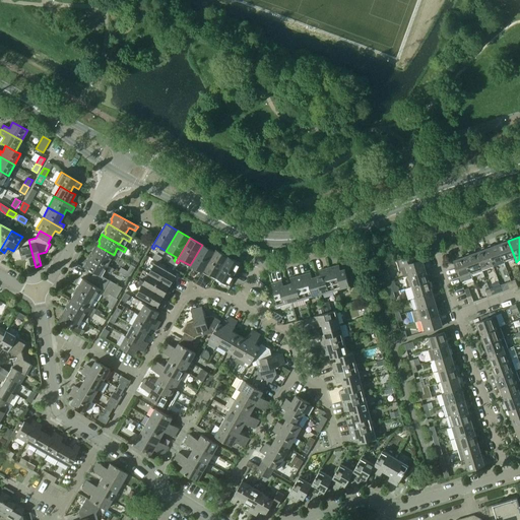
[(13,251),(11,254),(12,257),(17,260),(20,259),(26,258),(30,268),(36,267),(28,240),(21,242),(19,241),(13,251)]
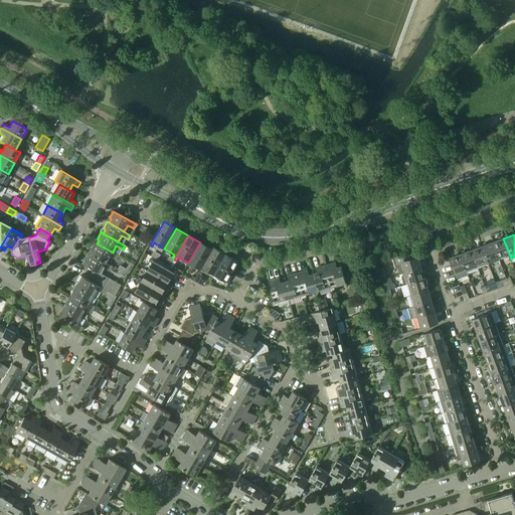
[(503,238),(492,242),(499,260),(510,255),(503,238)]
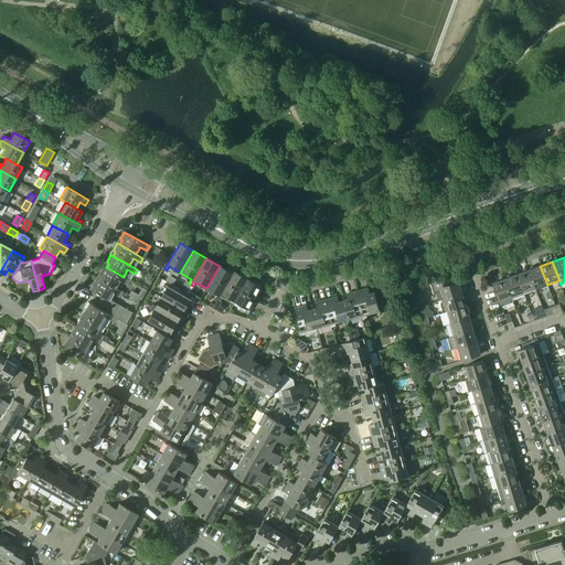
[(102,276),(99,278),(117,288),(120,281),(128,285),(130,280),(124,277),(106,267),(104,266),(100,273),(102,276)]
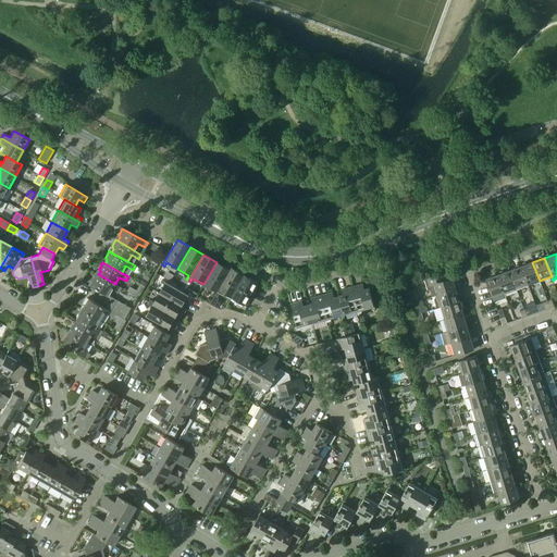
[(212,294),(214,295),(230,270),(229,270),(230,269),(217,262),(203,284),(214,291),(212,294)]
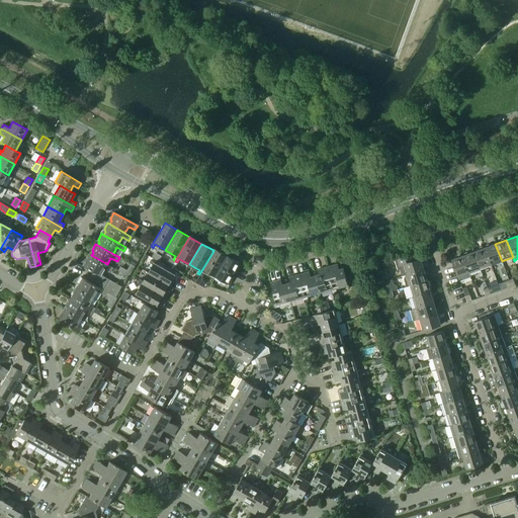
[(491,265),(502,261),(495,244),(485,247),(491,265)]
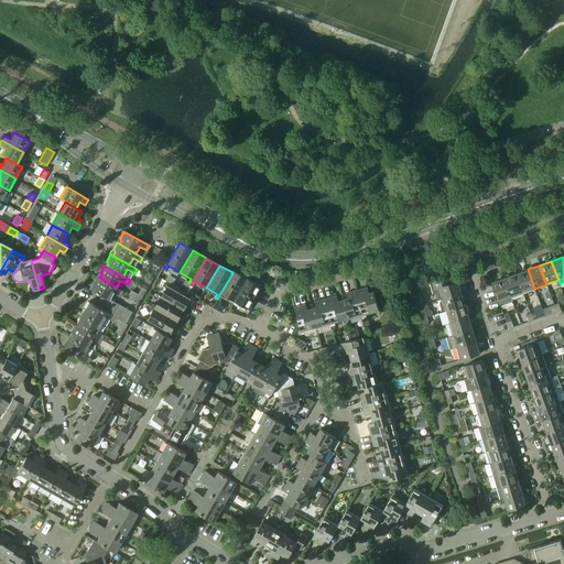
[(523,293),(534,289),(528,269),(516,273),(523,293)]
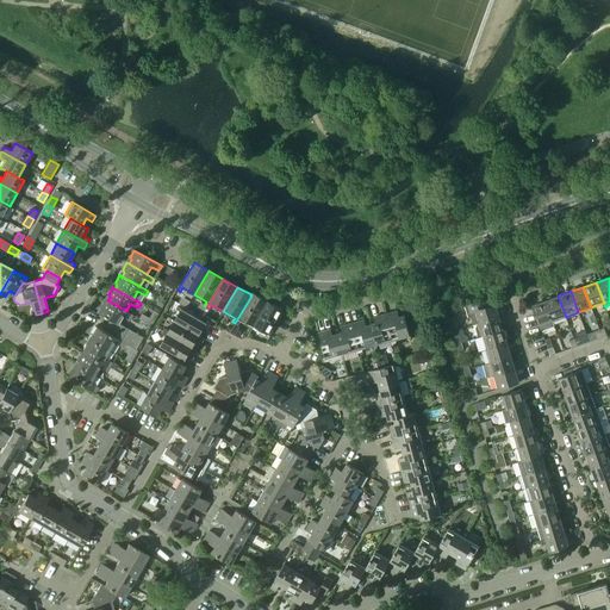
[(242,318),(254,325),(267,300),(253,292),(251,294),(250,296),(251,296),(235,323),(237,325),(242,318)]
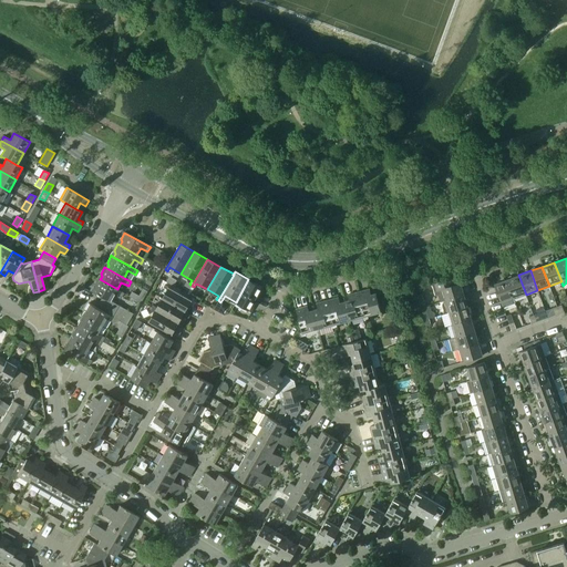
[(514,299),(526,295),(518,275),(506,279),(514,299)]
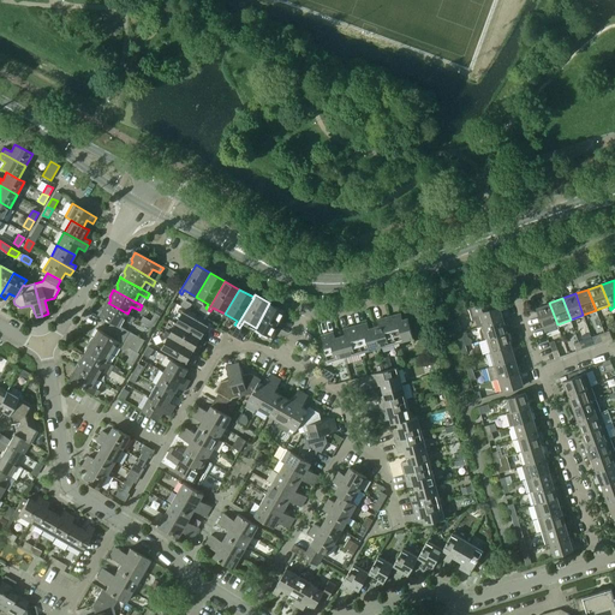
[(103,312),(101,316),(113,323),(109,329),(141,346),(144,340),(129,332),(120,327),(124,318),(132,323),(135,318),(127,314),(108,303),(106,302),(102,309),(103,312)]
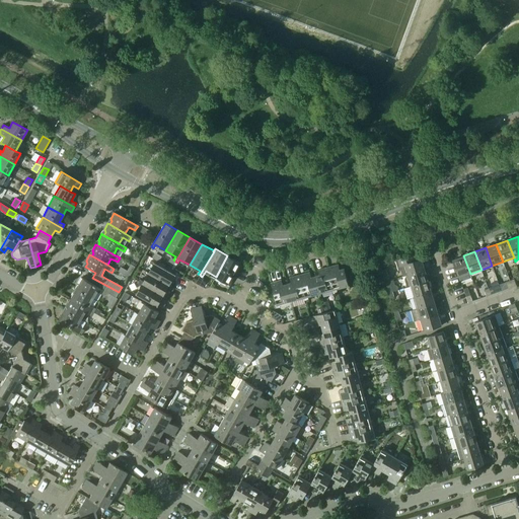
[(402,277),(406,276),(425,270),(421,258),(415,260),(414,254),(395,260),(398,270),(400,269),(402,277)]
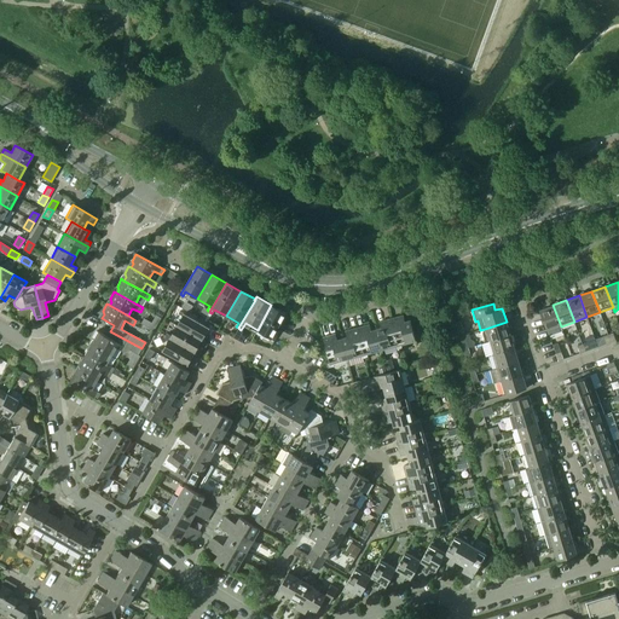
[(271,305),(258,330),(272,339),(287,313),(271,305)]
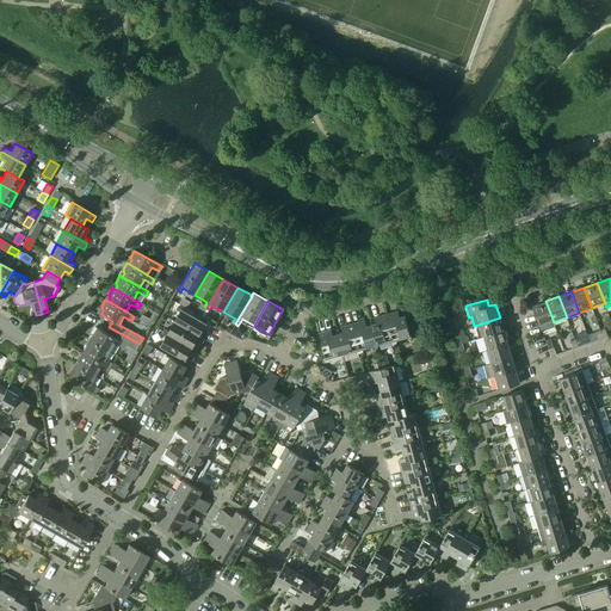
[(554,322),(545,301),(532,306),(542,331),(555,326),(554,322)]
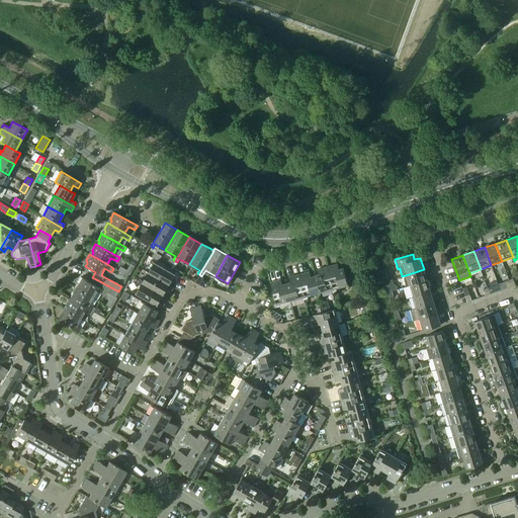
[(153,264),(148,272),(170,285),(173,280),(171,279),(174,274),(151,260),(150,262),(153,264)]
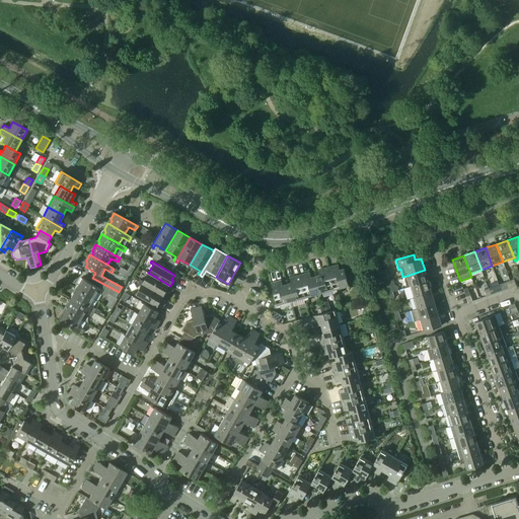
[(121,267),(118,271),(128,277),(133,270),(135,267),(131,264),(127,271),(121,267)]
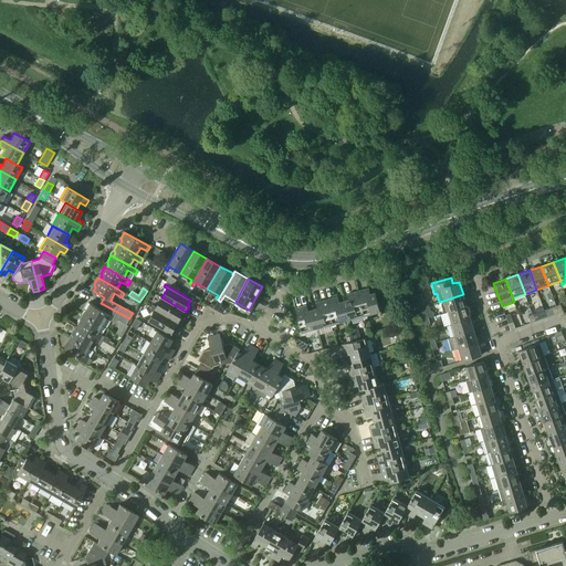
[(357,292),(365,318),(367,318),(366,315),(379,311),(375,292),(369,294),(368,289),(357,292)]
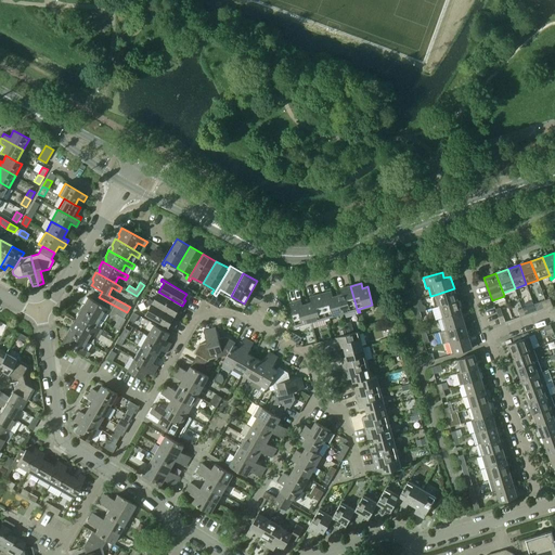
[(375,286),(376,289),(378,299),(385,297),(382,285),(375,286)]
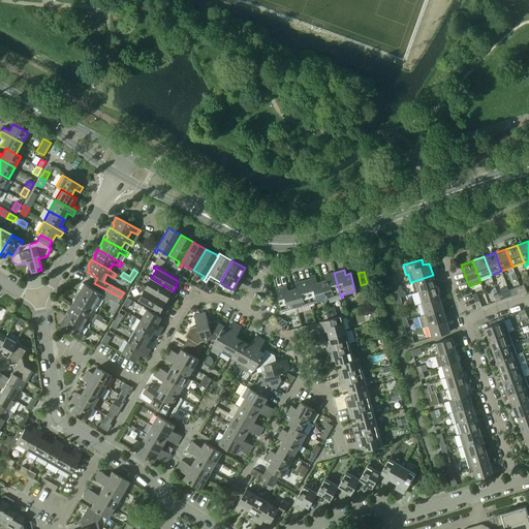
[(325,280),(320,281),(325,299),(338,296),(339,299),(341,298),(334,273),(323,275),(325,280)]
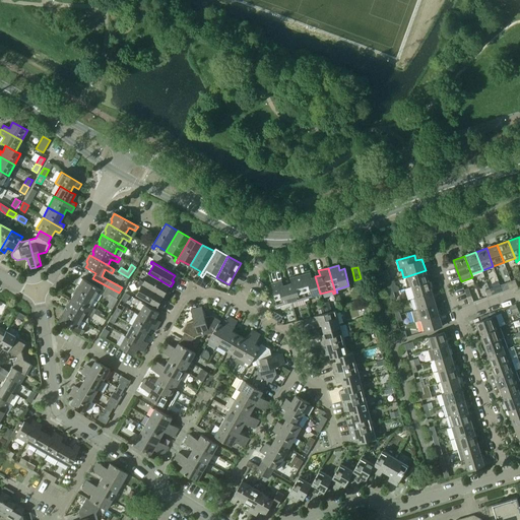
[(407,276),(407,277),(406,277),(405,279),(407,285),(409,286),(410,286),(429,281),(426,270),(407,276)]
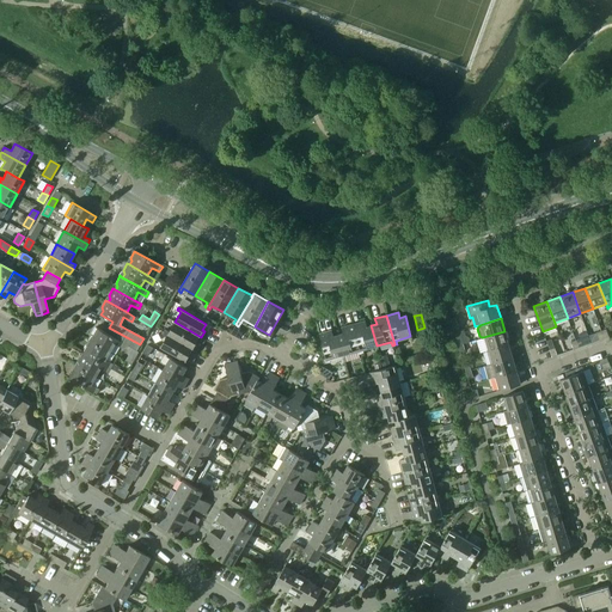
[(165,330),(164,332),(193,348),(195,342),(197,343),(201,337),(175,322),(169,332),(165,330)]
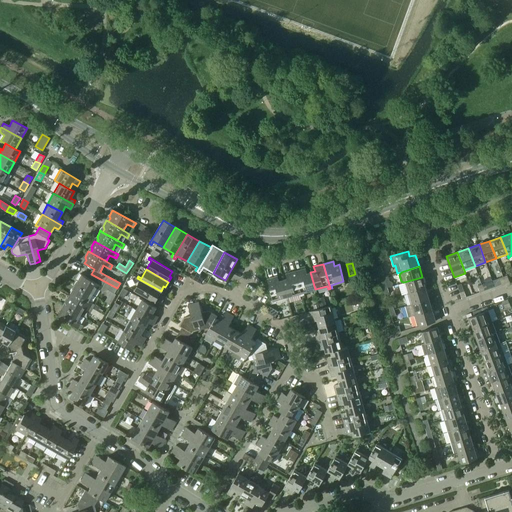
[(305,269),(295,271),(302,296),(304,295),(303,293),(315,289),(310,272),(306,273),(305,269)]
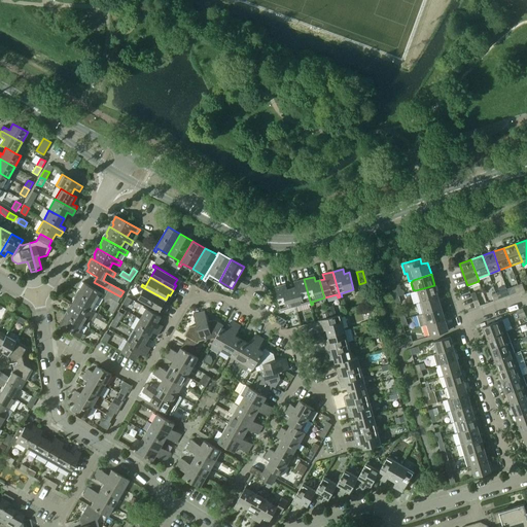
[(294,287),(290,288),(295,306),(308,303),(309,305),(311,305),(304,279),(293,282),(294,287)]
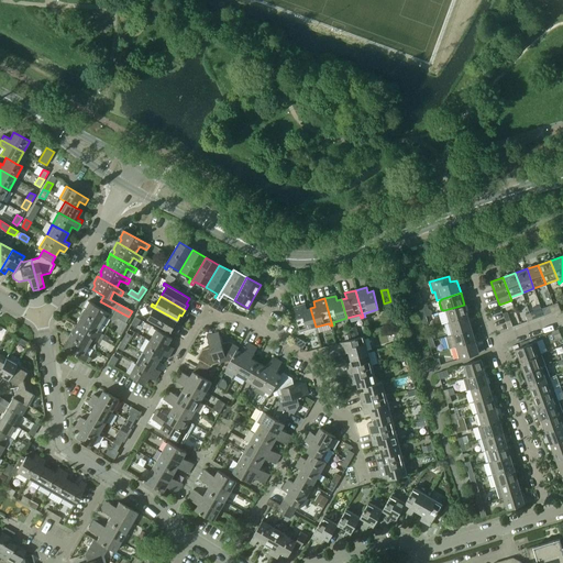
[(86,311),(85,315),(102,324),(107,317),(113,321),(113,320),(119,319),(125,323),(129,317),(100,301),(98,306),(89,301),(86,308),(86,311)]
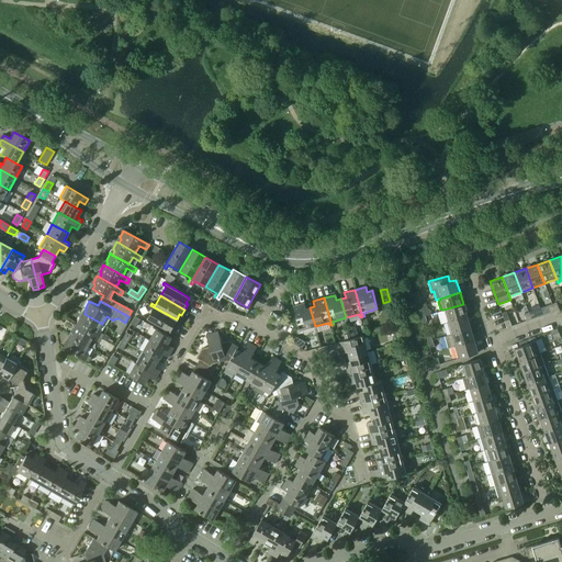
[(302,329),(315,326),(310,307),(305,308),(304,303),(293,306),(300,328),(295,329),(296,334),(301,334),(303,333),(302,329)]
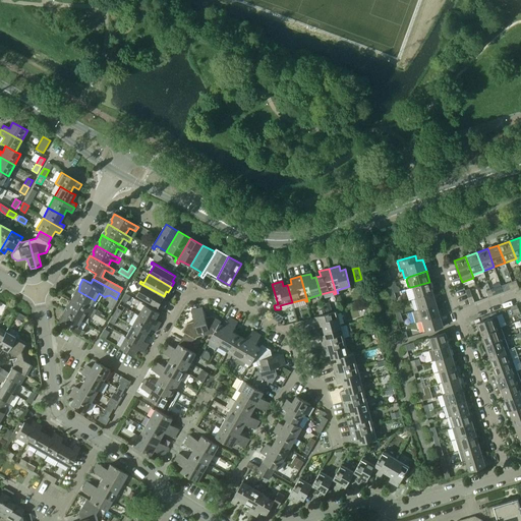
[(411,287),(414,298),(432,293),(429,282),(411,287)]
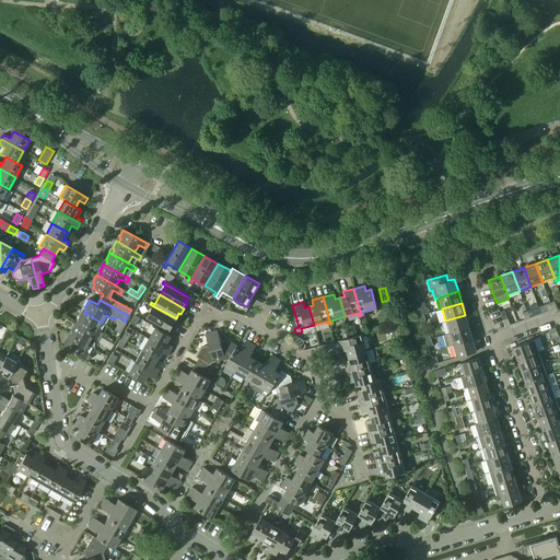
[(531,310),(526,312),(529,317),(540,314),(537,303),(529,305),(531,310)]
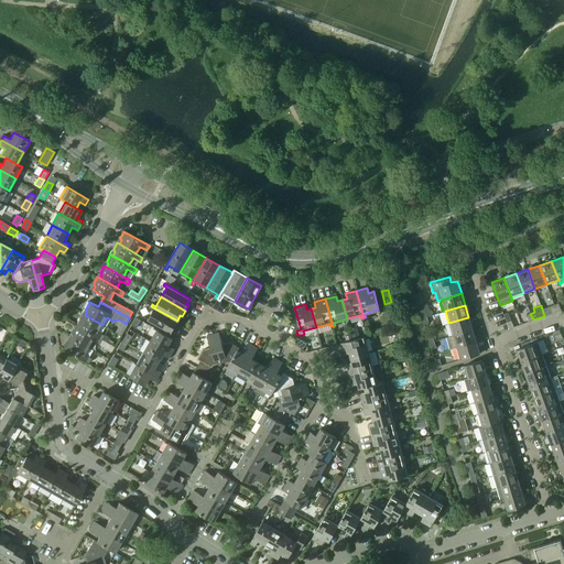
[(177,321),(151,306),(150,308),(153,311),(148,320),(172,334),(175,328),(174,326),(177,321)]
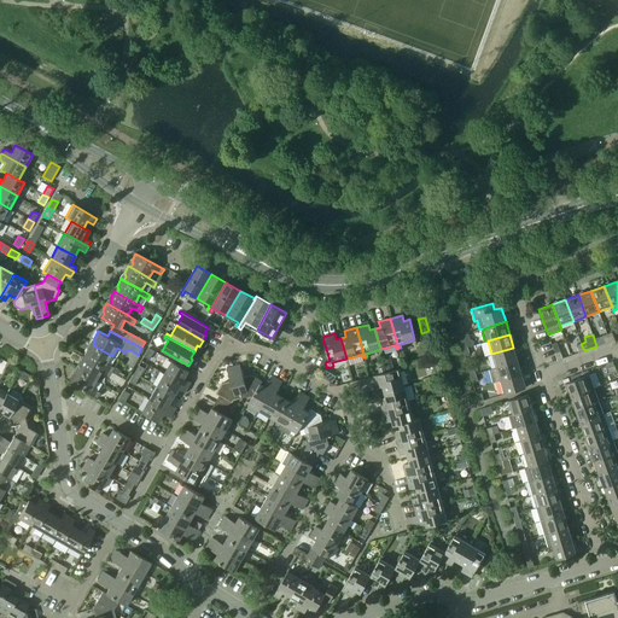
[(88,349),(83,356),(112,372),(115,367),(108,363),(112,356),(93,345),(91,348),(88,349)]
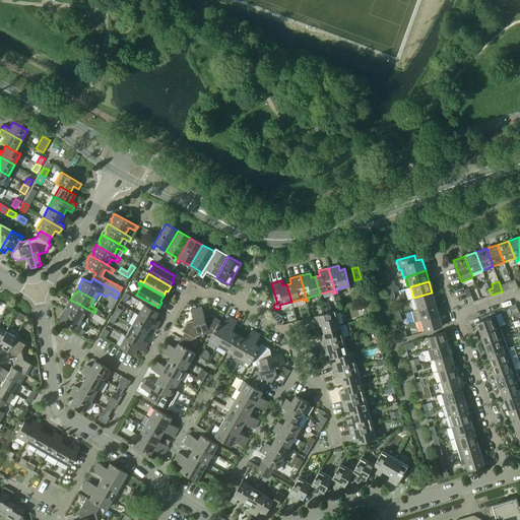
[(125,293),(121,300),(125,303),(130,296),(125,293)]
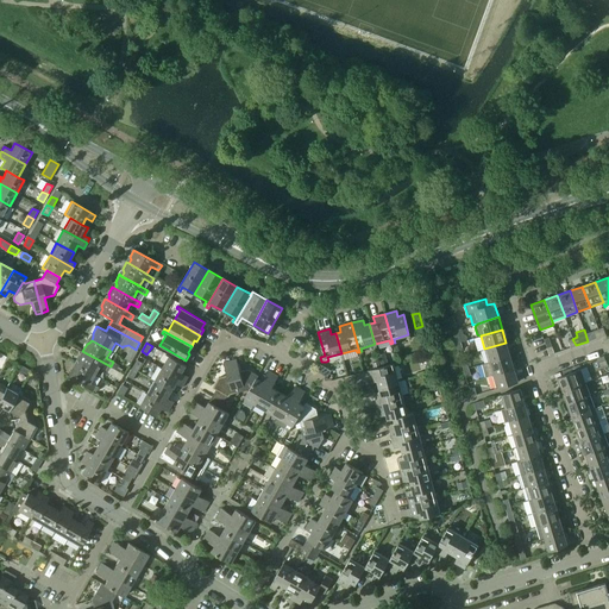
[(484,349),(489,362),(510,356),(506,343),(484,349)]
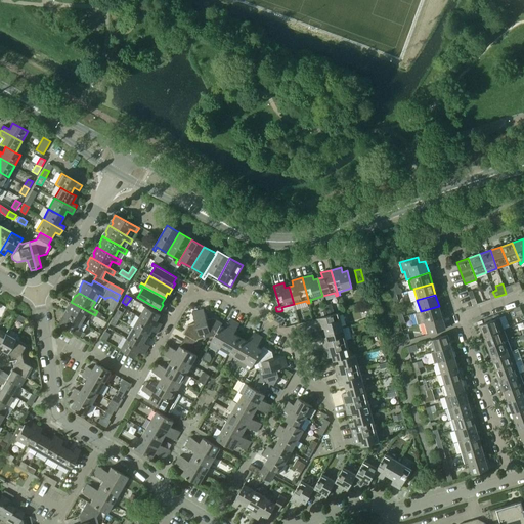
[(68,311),(67,313),(83,322),(87,316),(92,319),(95,315),(71,302),(67,308),(68,311)]
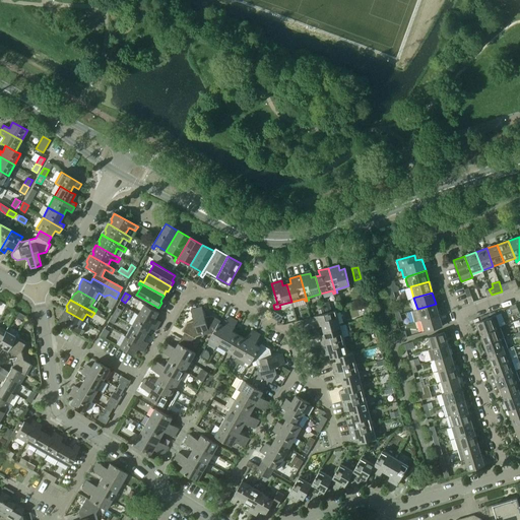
[(143,304),(137,314),(157,325),(160,321),(154,318),(158,313),(143,304)]
